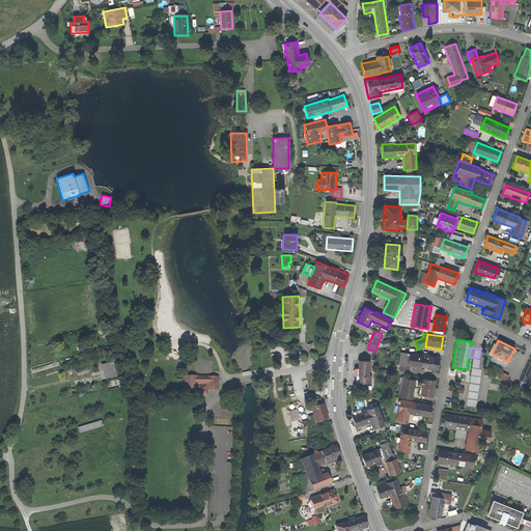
[(408,364),(437,369),(439,357),(410,352),(408,364)]
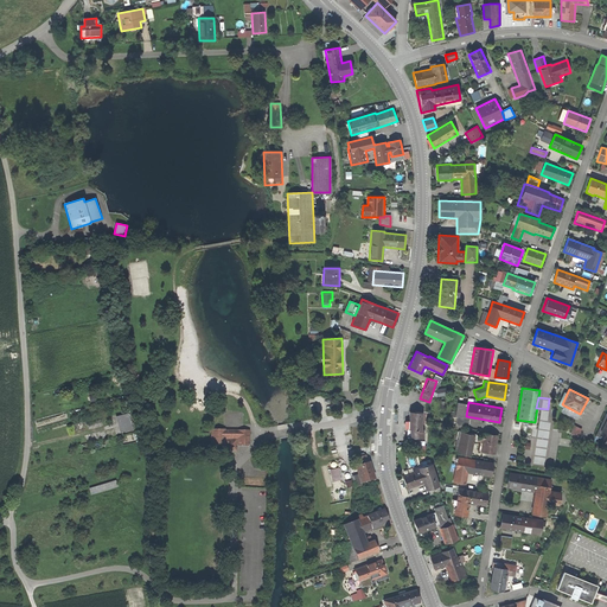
[(423,413),(409,411),(409,417),(408,430),(410,430),(410,439),(423,439),(425,430),(422,430),(423,413)]
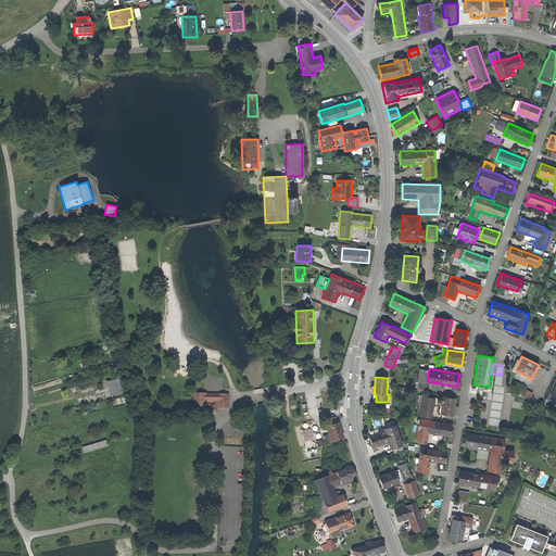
[(117,379),(105,382),(109,396),(122,394),(117,379)]
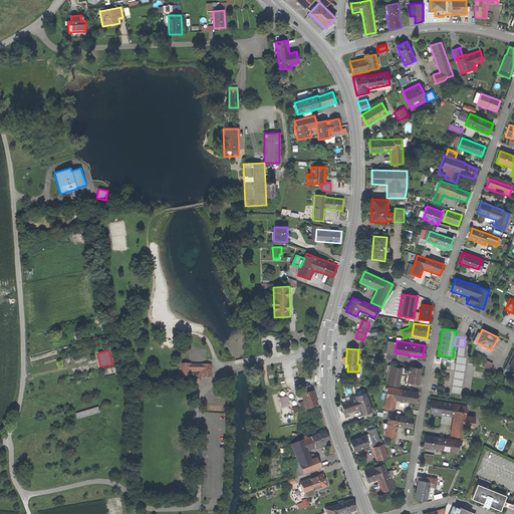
[(483,365),(489,368),(492,361),(486,358),(483,365)]
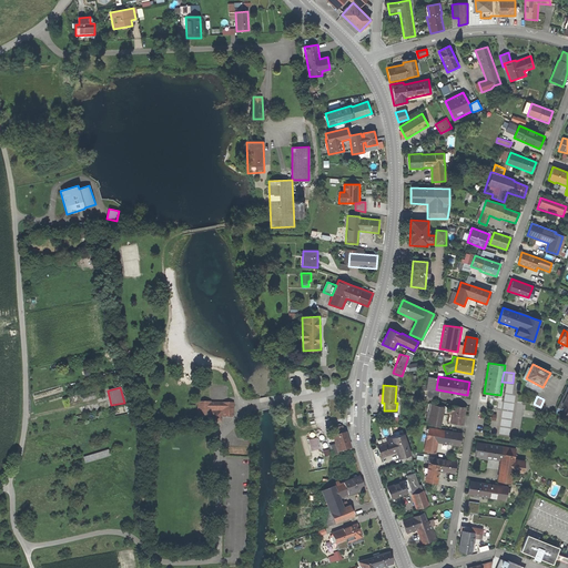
[(515,424),(511,422),(511,427),(510,429),(509,432),(519,434),(523,411),(518,409),(519,407),(517,405),(516,407),(508,403),(514,403),(510,401),(504,401),(504,403),(508,404),(506,407),(510,411),(509,414),(519,415),(520,415),(517,421),(515,424)]
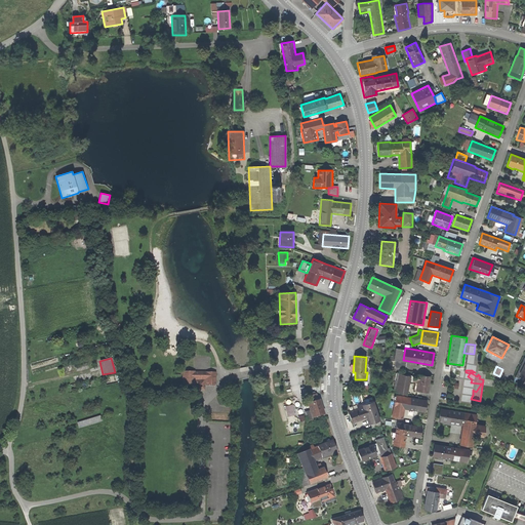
[(191,372),(182,372),(182,387),(194,387),(194,390),(204,390),(204,385),(215,385),(215,372),(210,372),(204,372),(195,372),(191,372)]
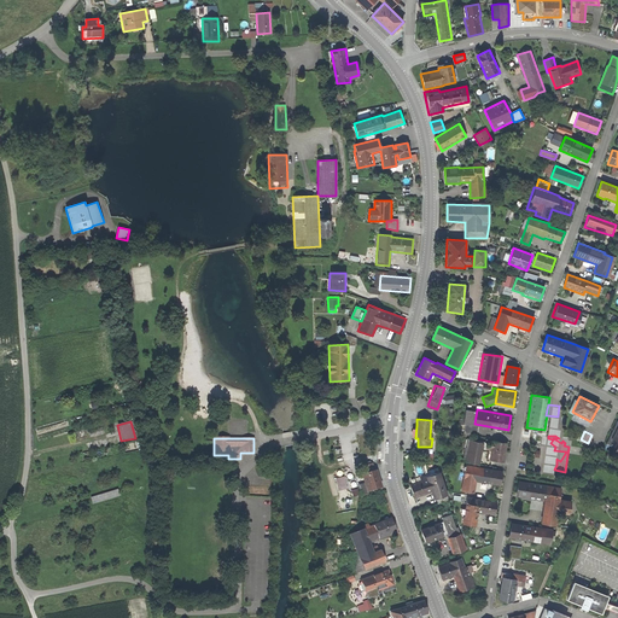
[(483,443),(470,441),(465,462),(479,465),(483,443)]
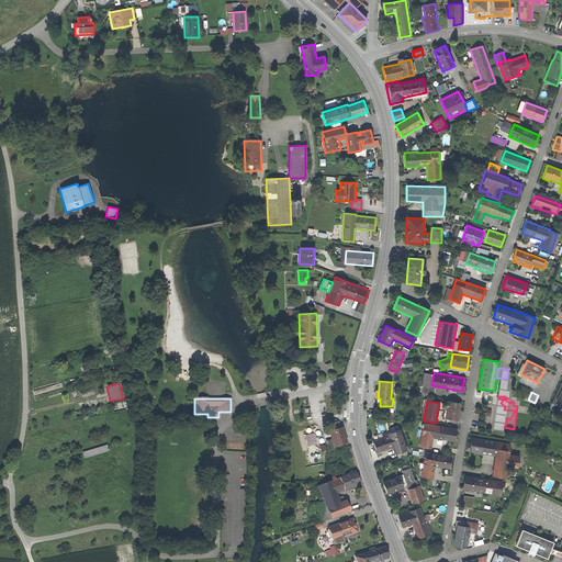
[(445,417),(457,419),(459,403),(447,402),(445,417)]
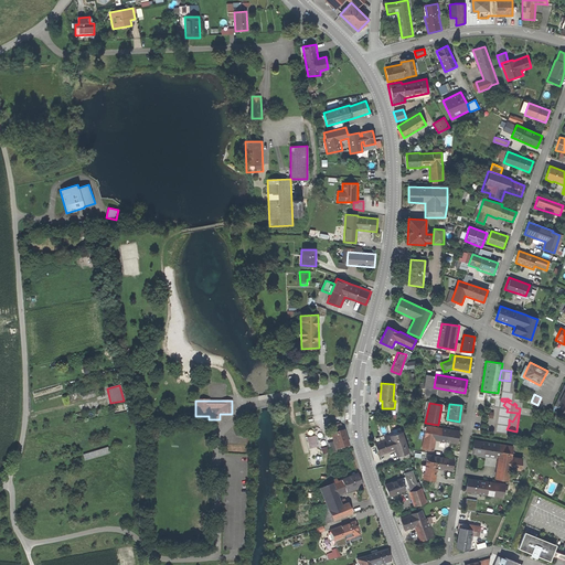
[(459,430),(426,425),(425,434),(424,439),(422,449),(434,451),(435,440),(457,444),(459,430)]
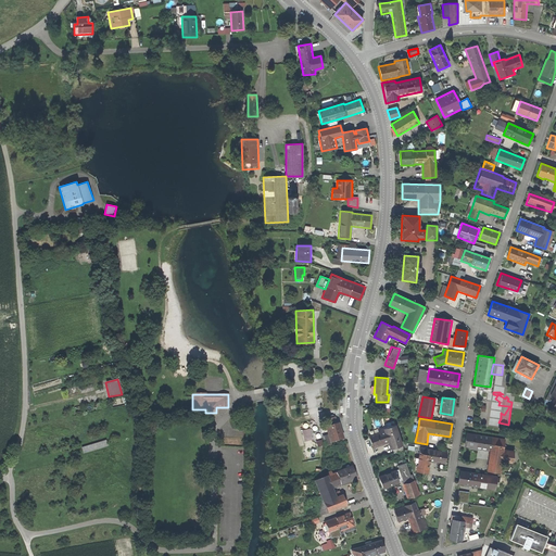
[(342,440),(337,424),(336,424),(328,426),(325,428),(327,436),(329,443),(342,440)]
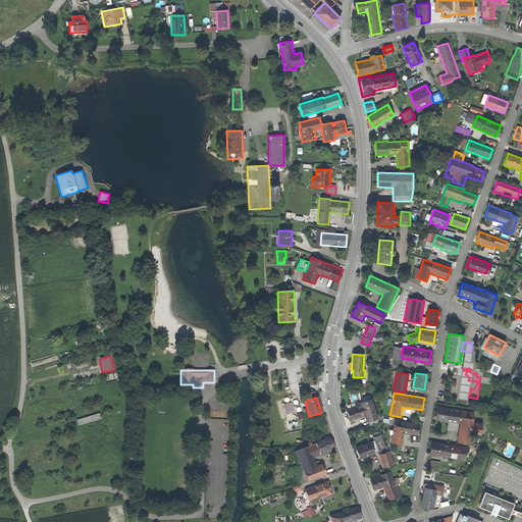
[(360,405),(346,409),(350,421),(364,416),(366,422),(378,418),(371,399),(359,403),(360,405)]
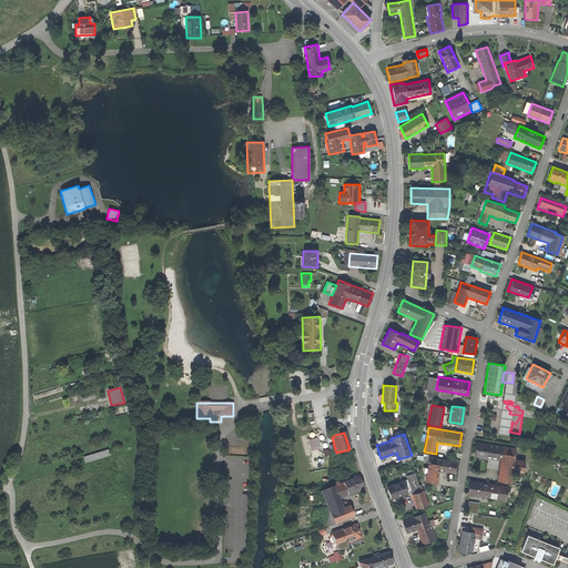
[(316,438),(308,440),(311,452),(318,449),(316,438)]
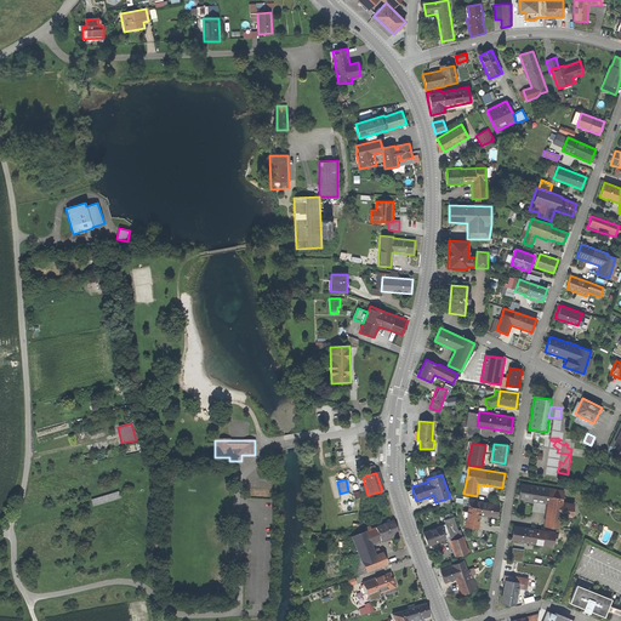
[(563,490),(520,483),(518,499),(546,502),(542,525),(558,528),(559,516),(570,517),(573,503),(562,502),(562,499),(563,490)]
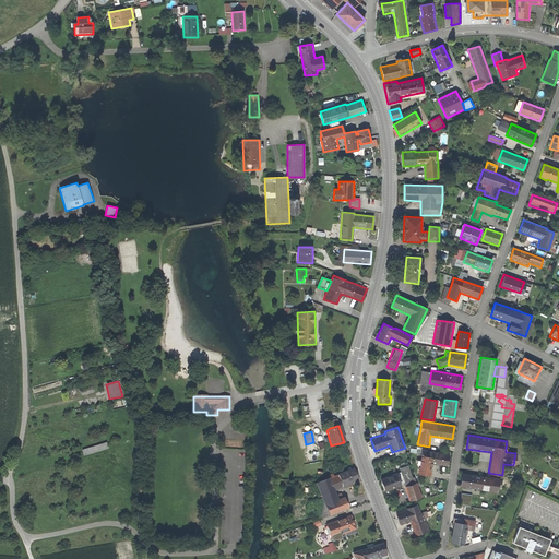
[(331,445),(329,438),(323,439),(325,450),(332,448),(331,445)]
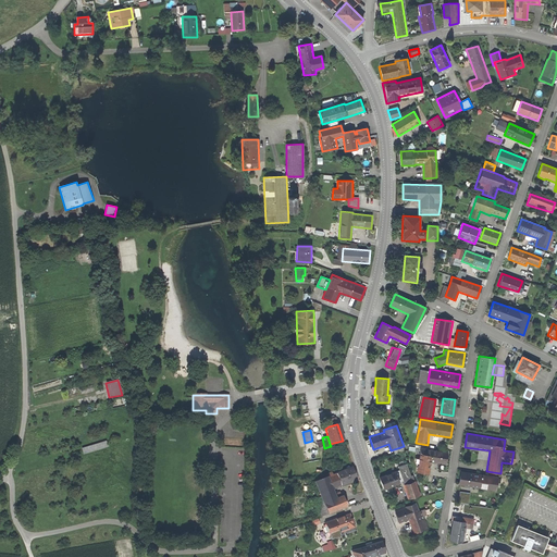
[(106,440),(81,446),(83,453),(108,446),(106,440)]
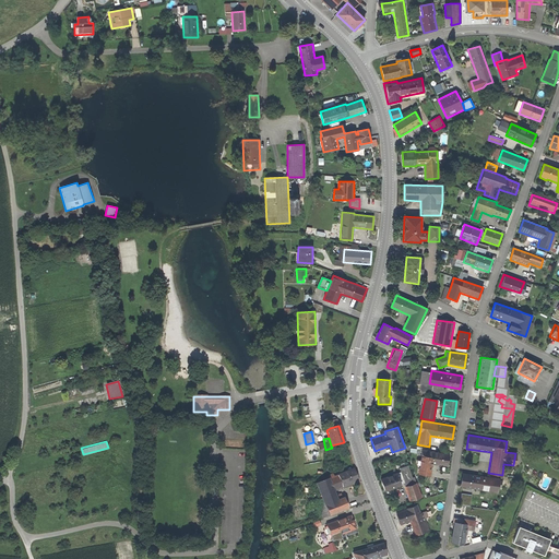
[(449,454),(421,450),(421,455),(420,462),(418,474),(430,475),(432,464),(447,466),(449,454)]
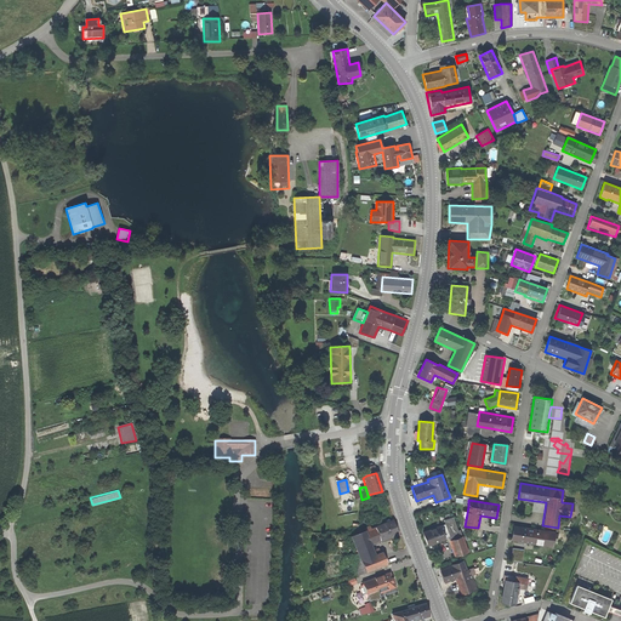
[(392,522),(375,528),(380,541),(397,535),(392,522)]
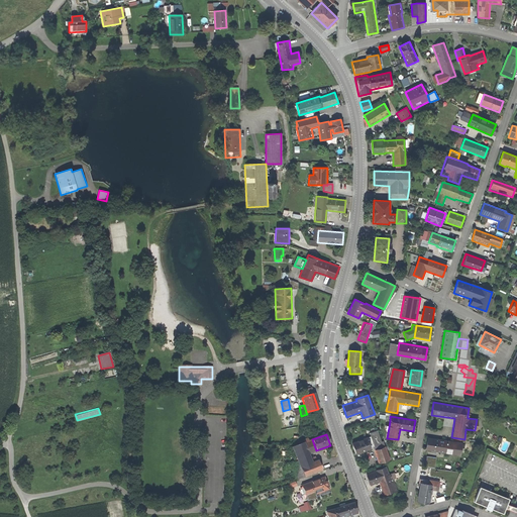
[(371,436),(352,442),(356,453),(374,446),(372,439),(371,436)]
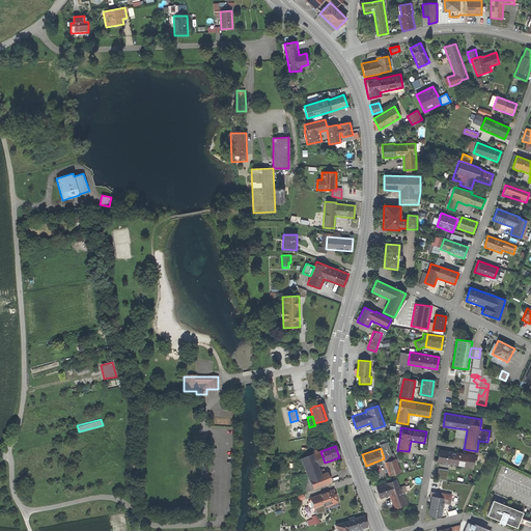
[(400,472),(392,448),(382,451),(384,458),(390,475),(400,472)]
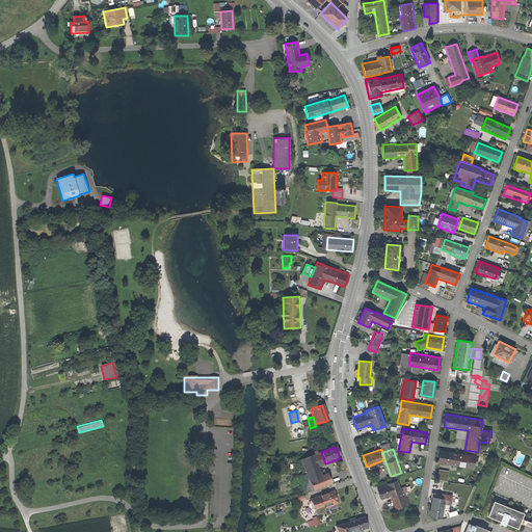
[(475,456),(440,450),(436,463),(473,469),(475,456)]
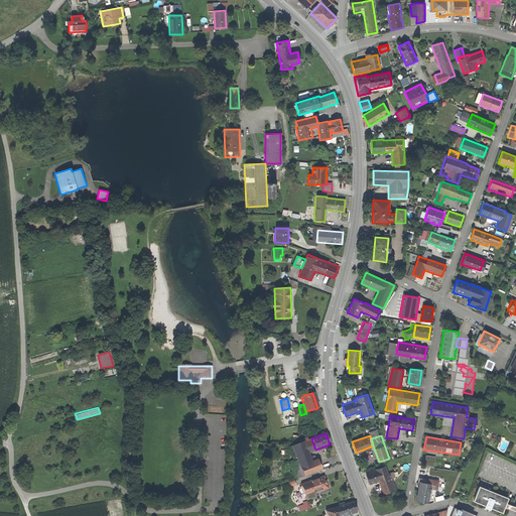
[(315,449),(311,438),(306,440),(310,452),(315,449)]
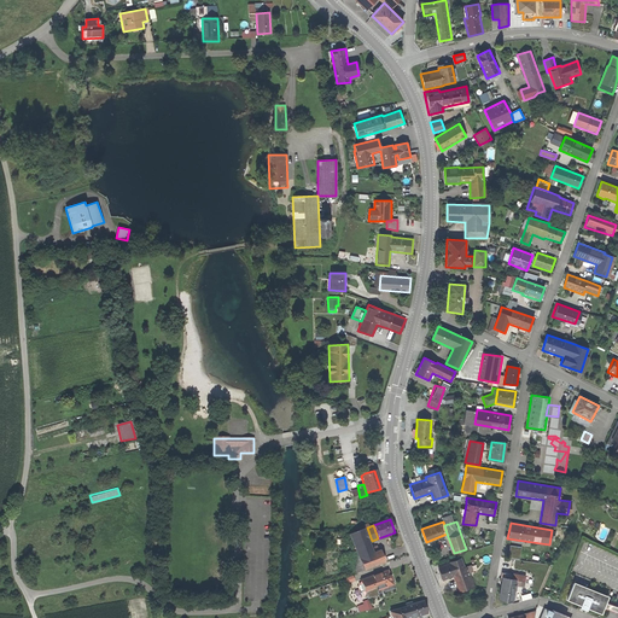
[(372,541),(367,528),(349,535),(354,548),(367,543),(372,541)]
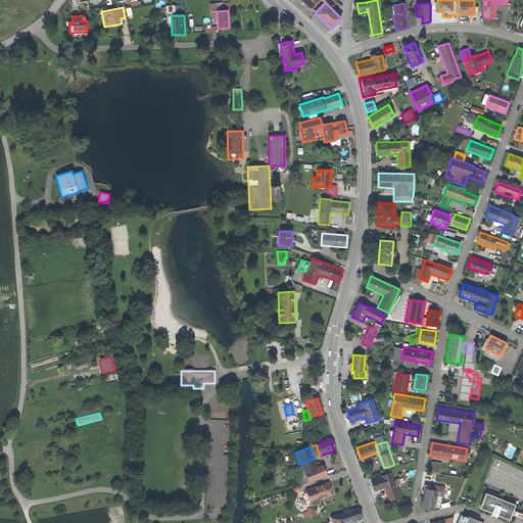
[(299,464),(293,466),(301,485),(324,477),(319,462),(313,465),(311,460),(299,464)]
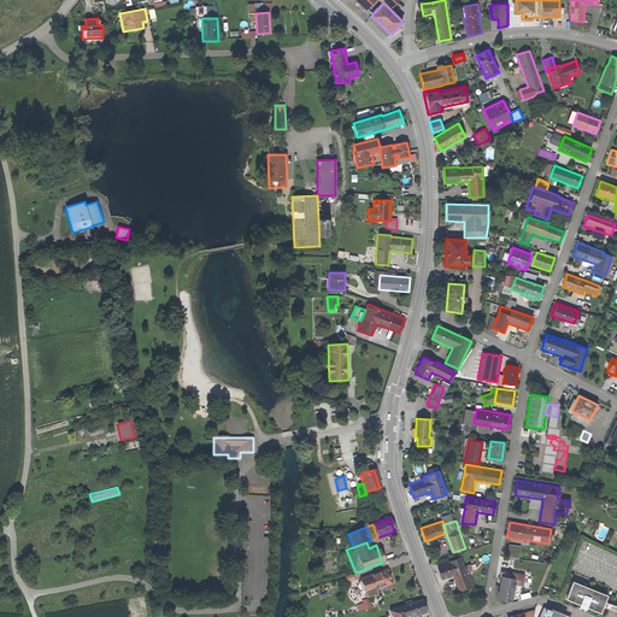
[(521,546),(509,545),(507,557),(518,559),(521,546)]
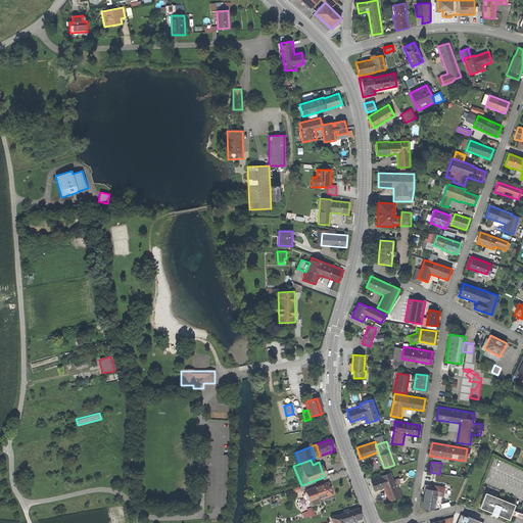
[(390,473),(381,476),(385,486),(390,501),(401,496),(395,479),(393,480),(390,473)]
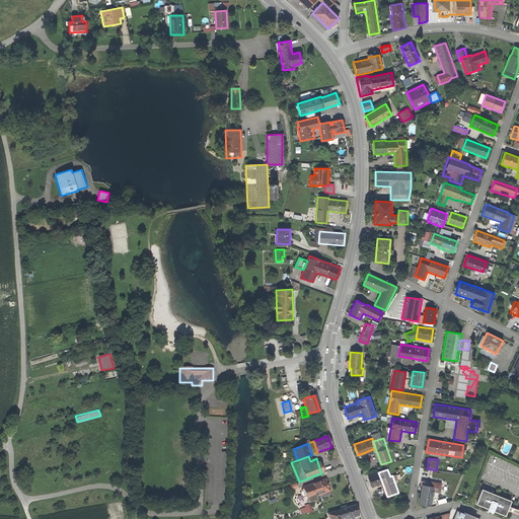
[(368,476),(371,486),(382,483),(378,472),(368,476)]
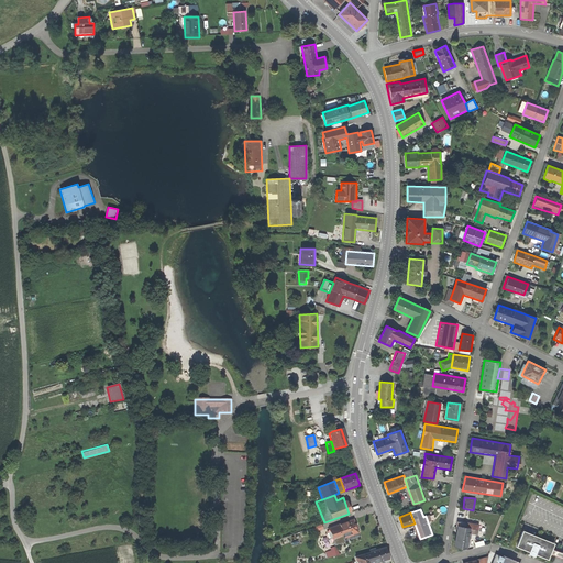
[(353,519),(328,529),(332,543),(359,533),(353,519)]
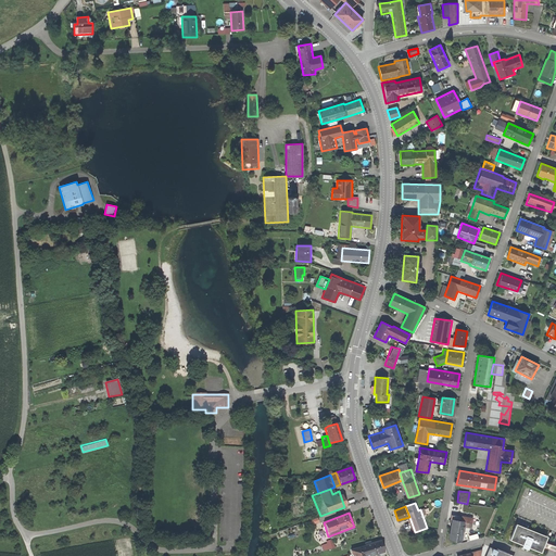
[(452,519),(447,540),(462,543),(464,527),(470,528),(472,518),(459,516),(458,517),(451,516),(451,519),(452,519)]
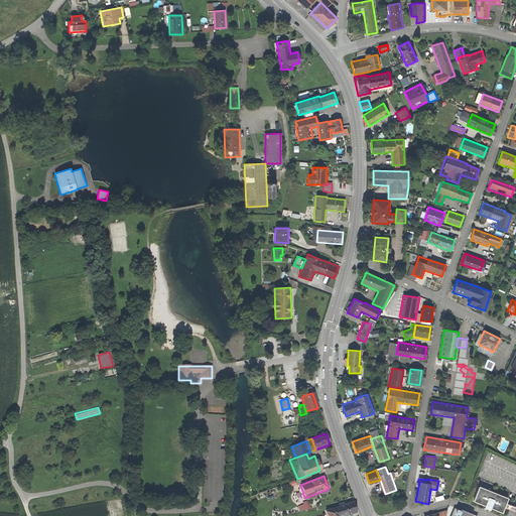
[(508,498),(479,486),(473,501),(485,505),(484,507),(490,510),(490,508),(502,512),(504,508),(506,503),(508,498)]
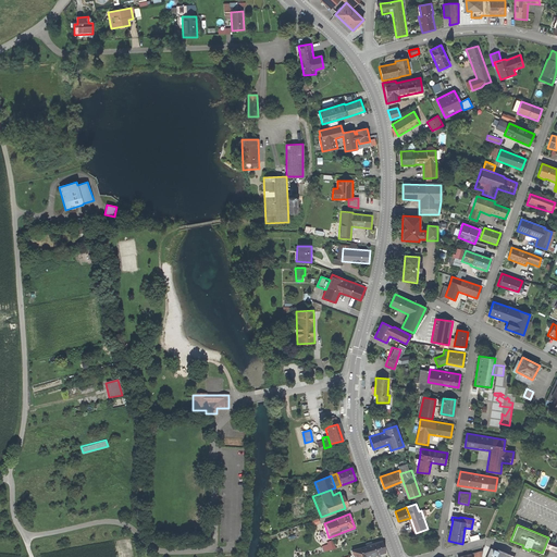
[(332,539),(325,541),(326,543),(321,545),(323,552),(334,548),(332,539)]
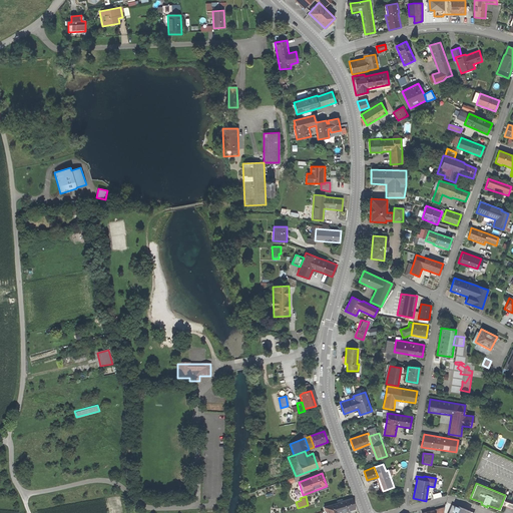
[(351,499),(324,507),(325,512),(342,512),(354,510),(351,499)]
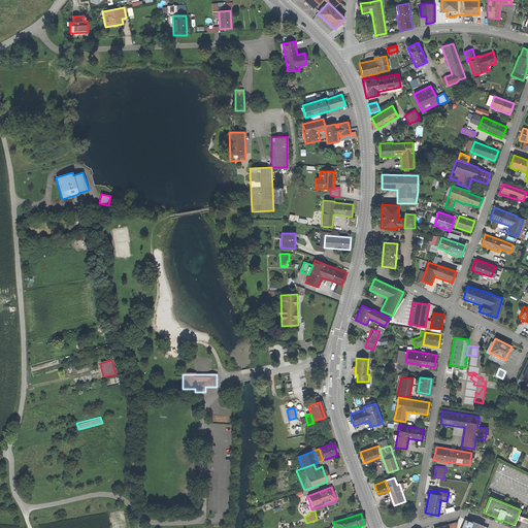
All buildings are outlined.
